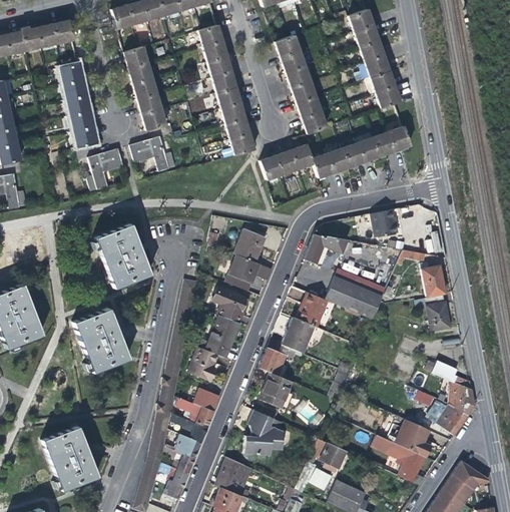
[(133,23),(149,19),(143,0),(135,0),(136,1),(132,3),(127,4),(133,23)]
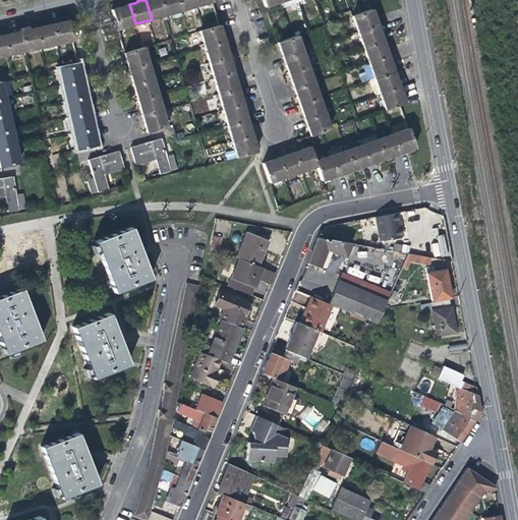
[(152,19),(167,14),(162,0),(146,0),(152,19)]
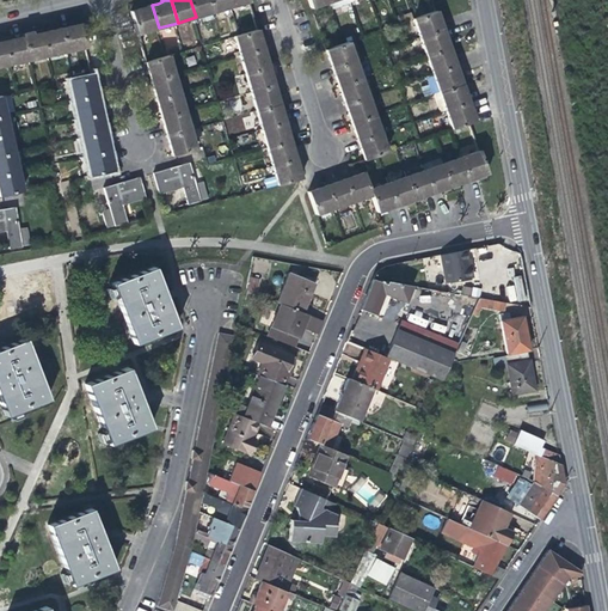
[(190,0),(196,17),(215,11),(210,0),(190,0)]
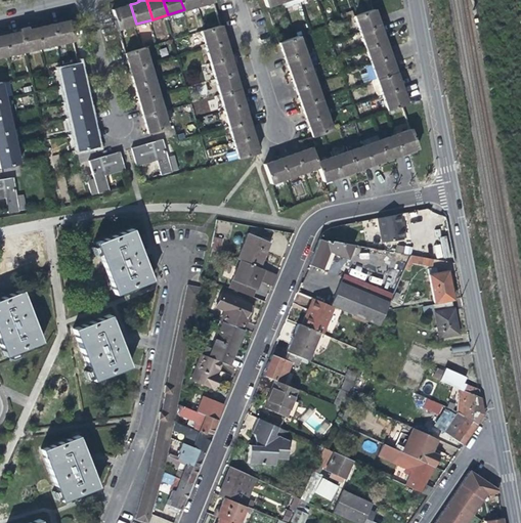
[(180,0),(184,9),(200,5),(198,0),(180,0)]
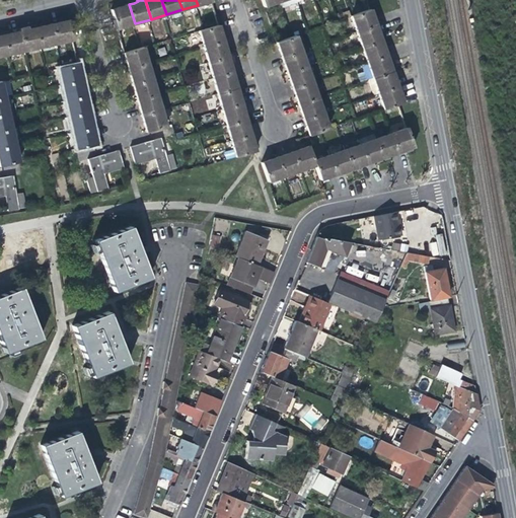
[(119,28),(135,23),(129,4),(122,6),(113,9),(119,28)]
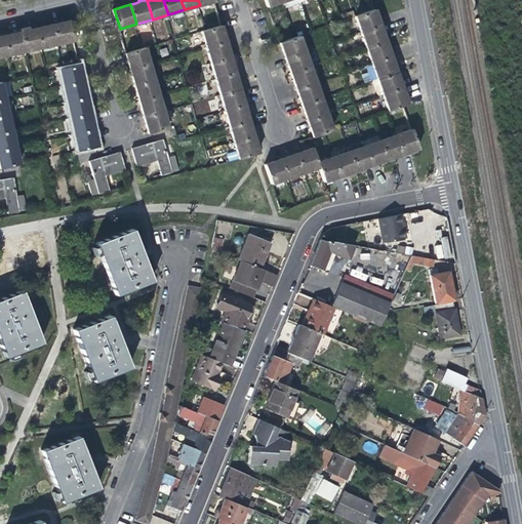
[(363,32),(382,26),(377,14),(376,9),(361,14),(357,15),(363,32)]
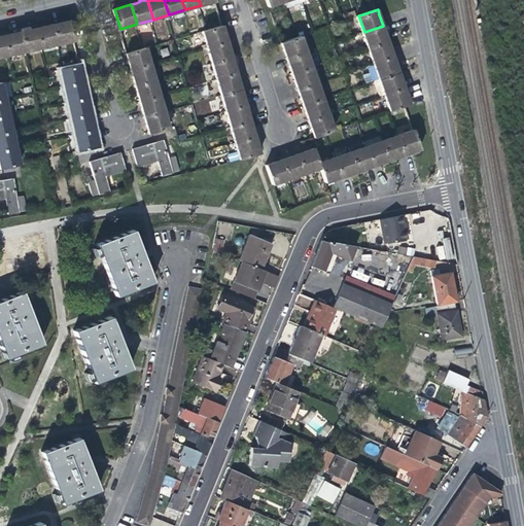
[(359,34),(364,32),(358,15),(353,18),(359,34)]
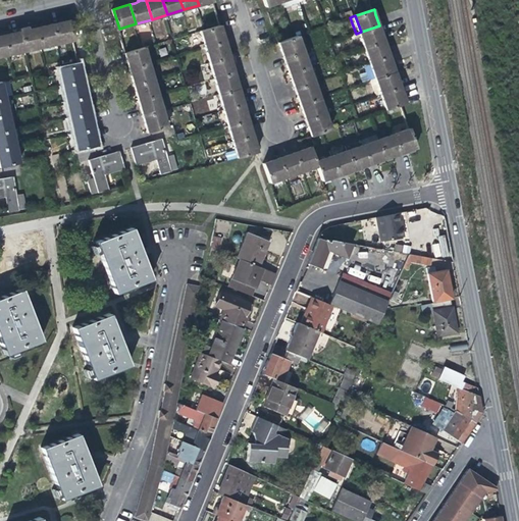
[(62,21),(54,23),(58,43),(75,40),(70,19),(62,21)]
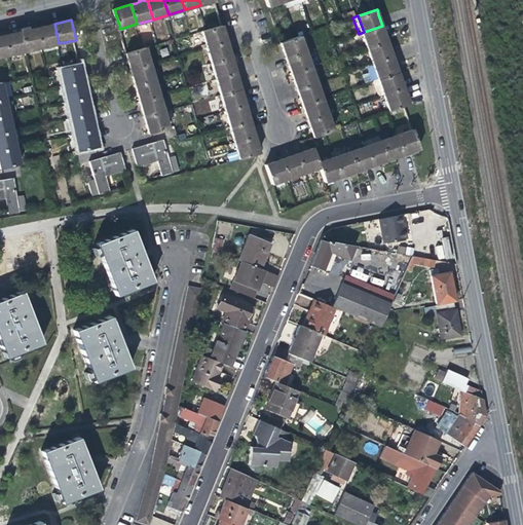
[(43,47),(59,43),(54,24),(46,26),(38,27),(43,47)]
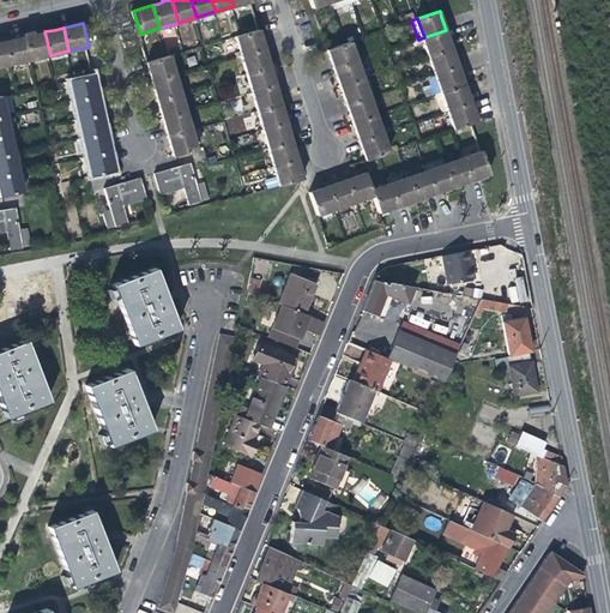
[(30,60),(50,55),(44,31),(44,29),(36,30),(36,34),(32,35),(25,36),(30,60)]
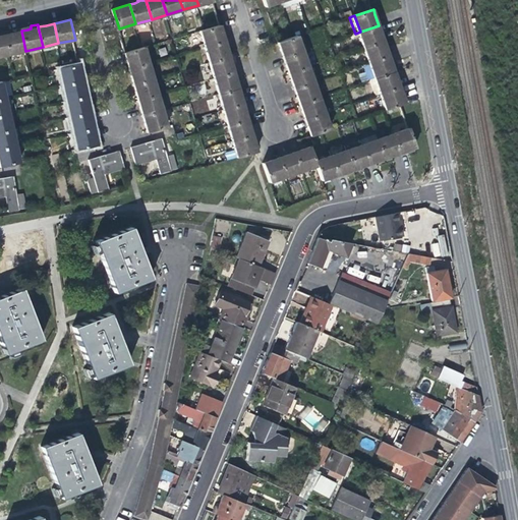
[(203,31),(207,47),(226,41),(224,34),(222,24),(206,30),(203,31)]
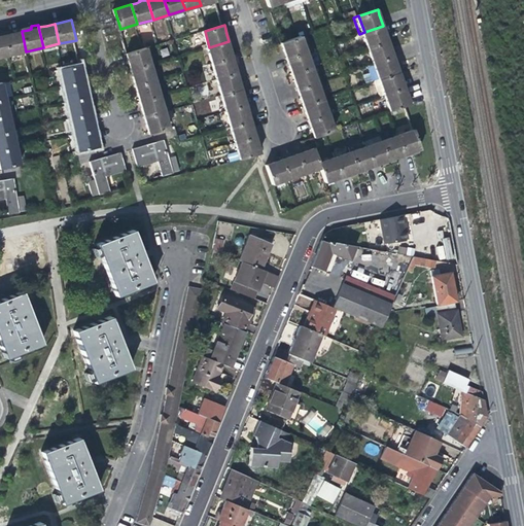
[(364,32),(370,47),(388,40),(386,33),(383,26),(364,32)]
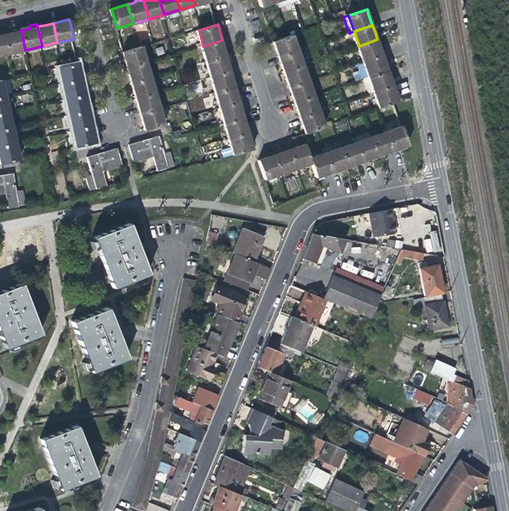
[(10,53),(25,50),(21,30),(13,32),(5,33),(10,53)]
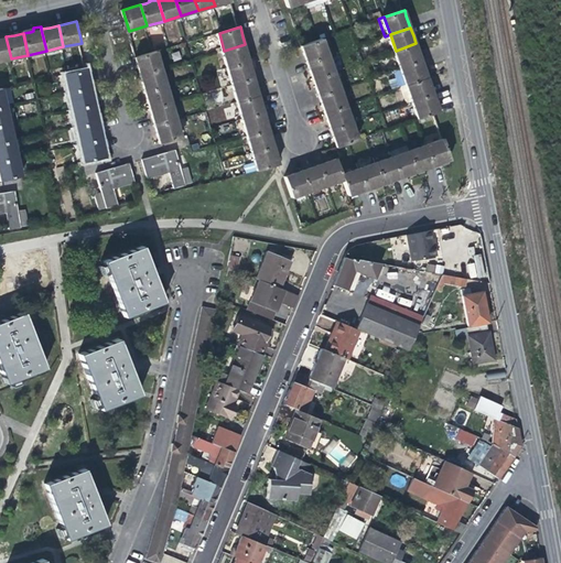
[(0,61),(11,58),(6,36),(6,34),(0,35),(0,61)]
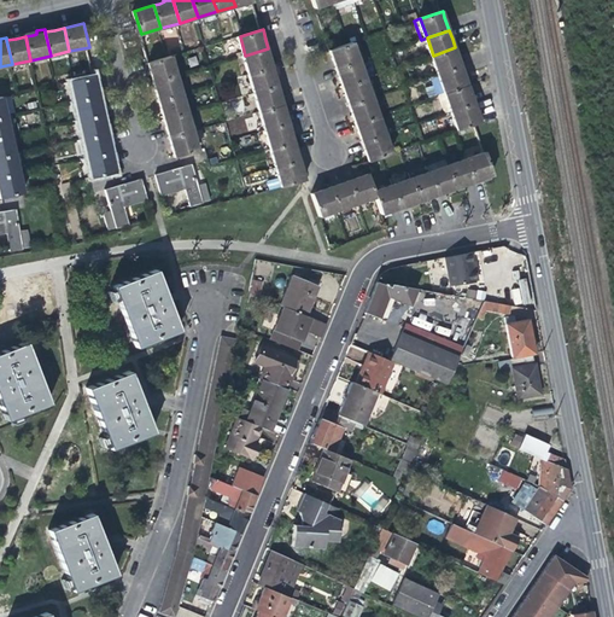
[(335,60),(338,69),(361,60),(355,42),(350,44),(332,50),(335,60)]
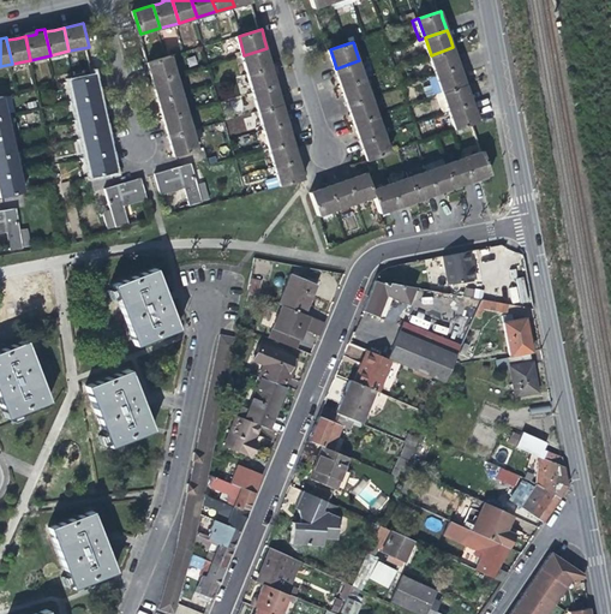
[(431,55),(437,73),(460,65),(456,55),(453,47),(431,55)]
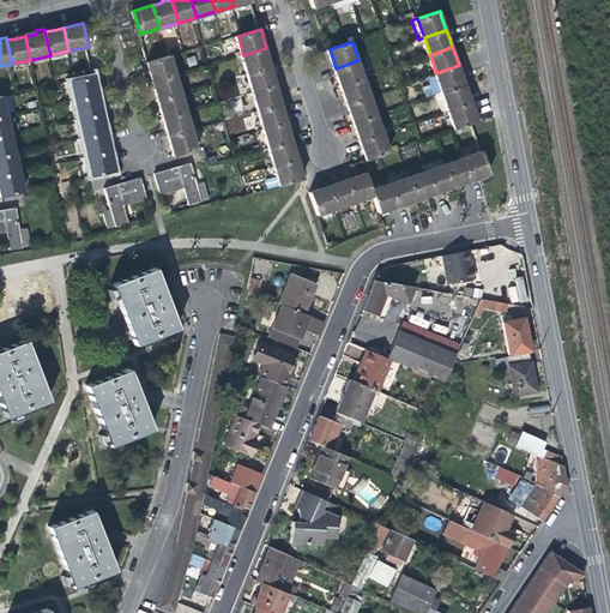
[(243,55),(248,73),(272,66),(270,58),(266,48),(243,55)]
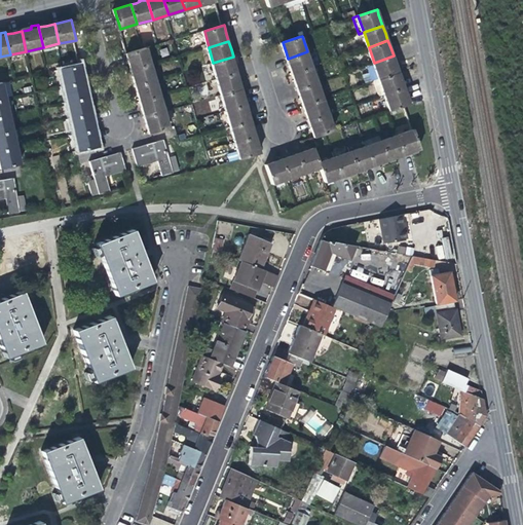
[(127,53),(133,70),(152,64),(147,47),(144,48),(127,53)]
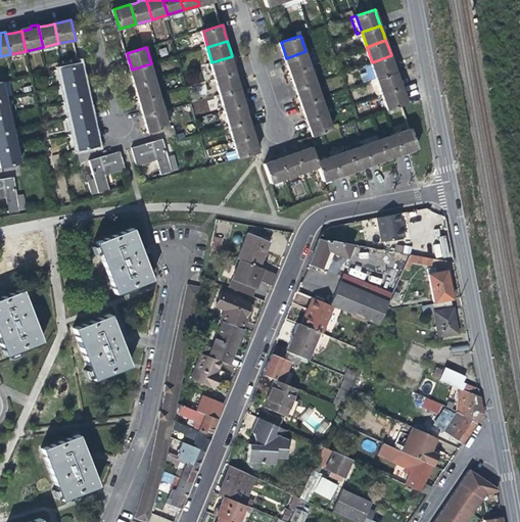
[(311,66),(305,51),(286,58),(289,65),(292,73),(311,66)]
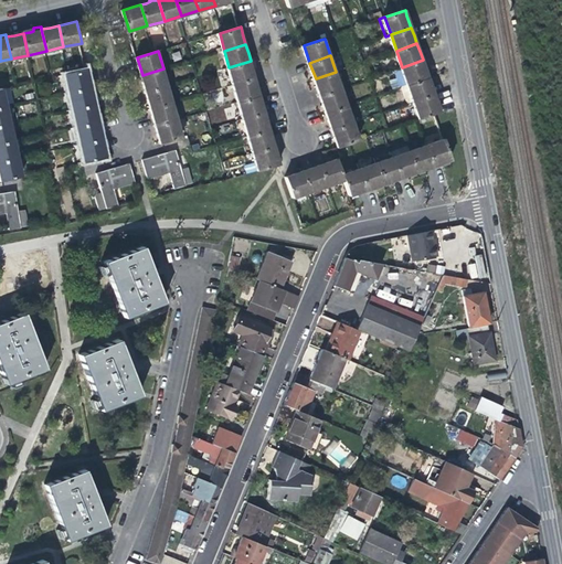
[(402,67),(409,84),(428,77),(425,68),(423,60),(402,67)]
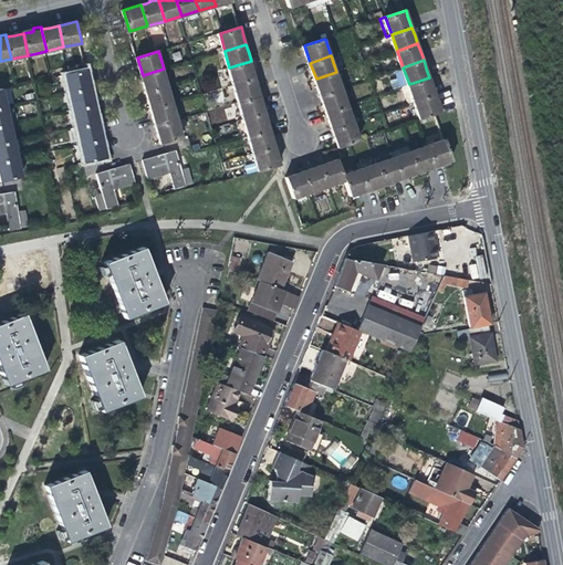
[(229,67),(235,84),(256,79),(253,71),(251,61),(229,67)]
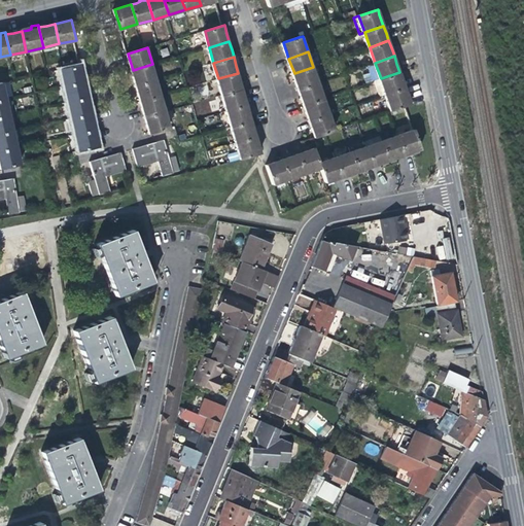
[(156,79),(152,64),(133,70),(137,85),(156,79)]
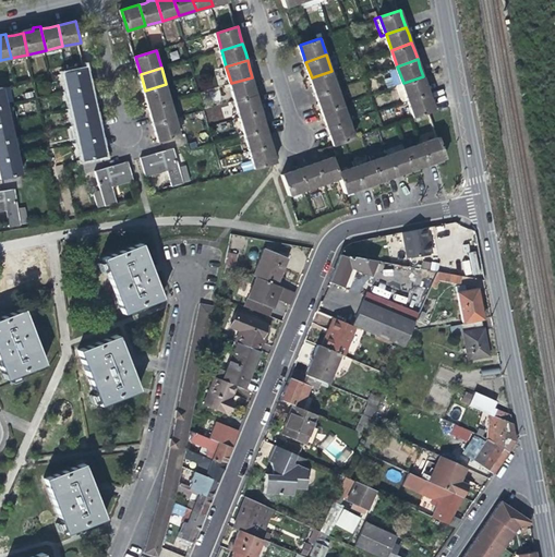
[(64,74),(69,91),(91,86),(86,69),(69,73),(64,74)]
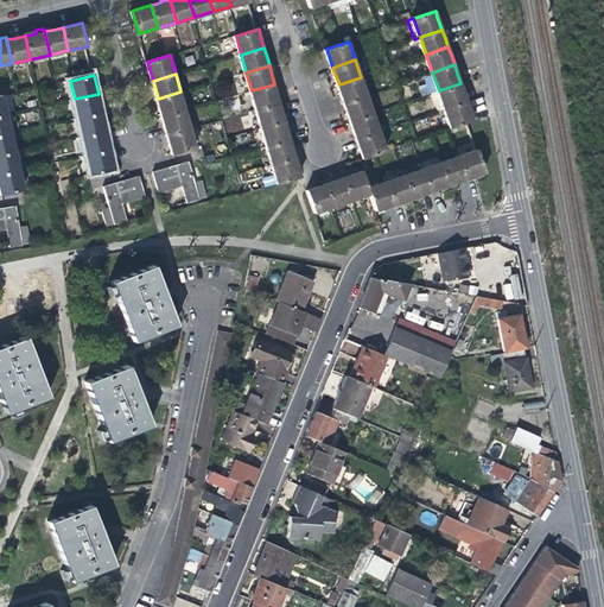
[(368,95),(361,77),(339,84),(343,95),(345,102),(368,95)]
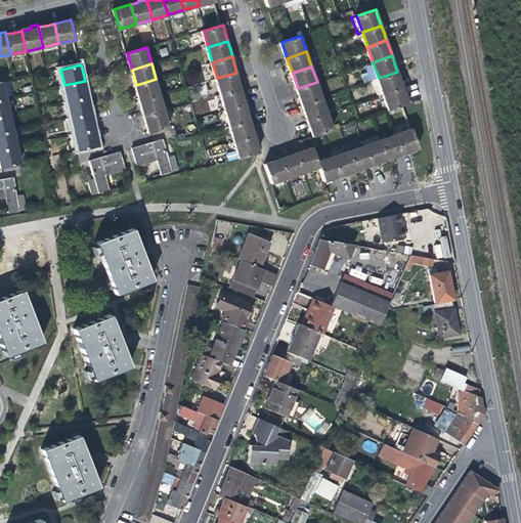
[(379,78),(384,94),(402,87),(400,80),(397,72),(379,78)]
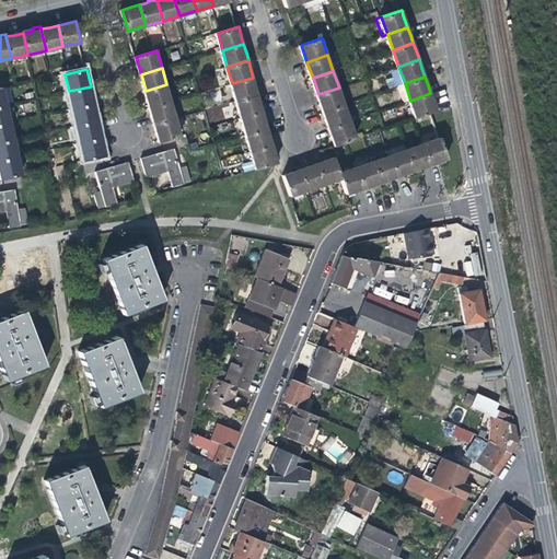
[(232,83),(236,100),(257,94),(255,85),(253,78),(232,83)]
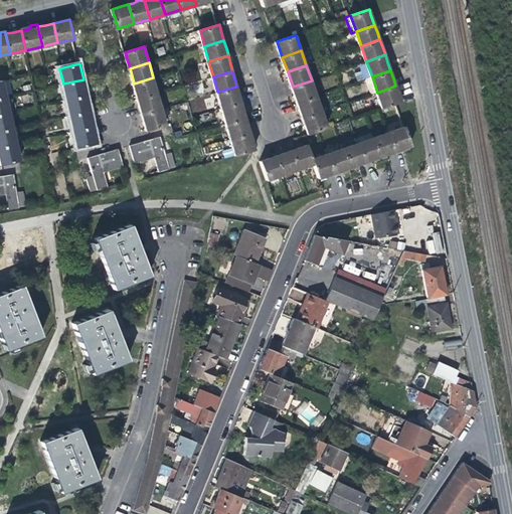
[(158,94),(153,77),(134,83),(139,99),(158,94)]
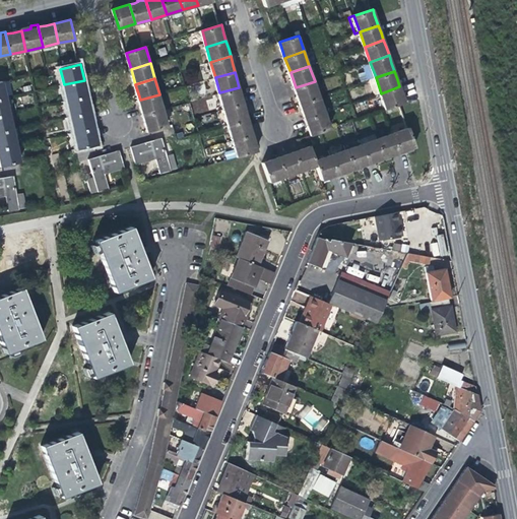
[(64,84),(67,101),(87,95),(84,80),(64,84)]
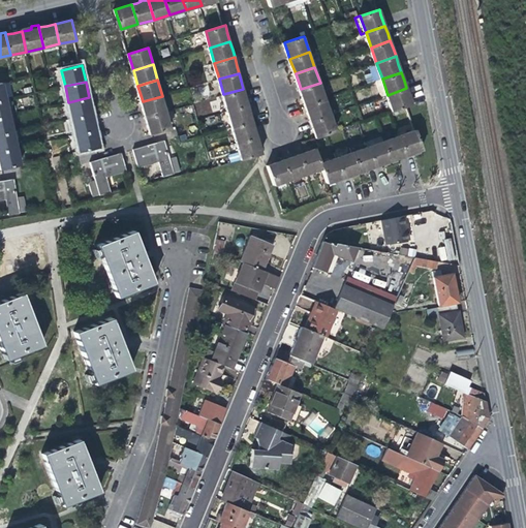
[(326,98),(320,83),(301,89),(304,98),(306,105),(326,98)]
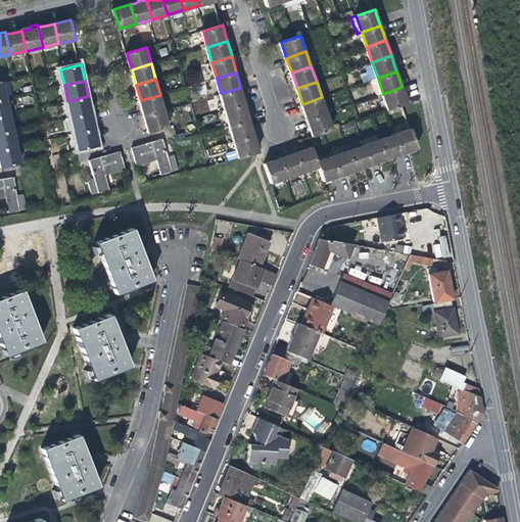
[(405,95),(402,87),(383,94),(388,108),(403,103),(407,102),(405,95)]
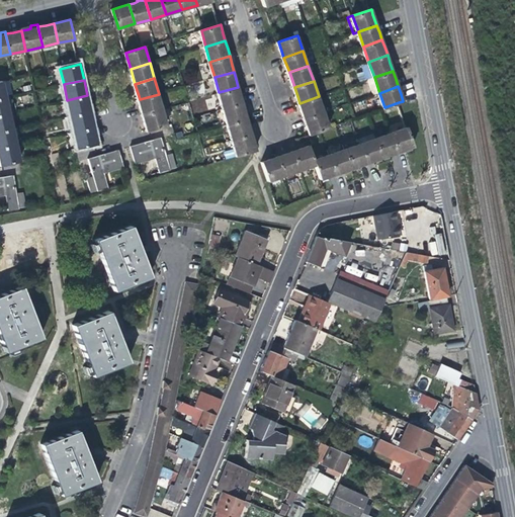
[(219,92),(224,108),(243,102),(241,94),(238,87),(219,92)]
